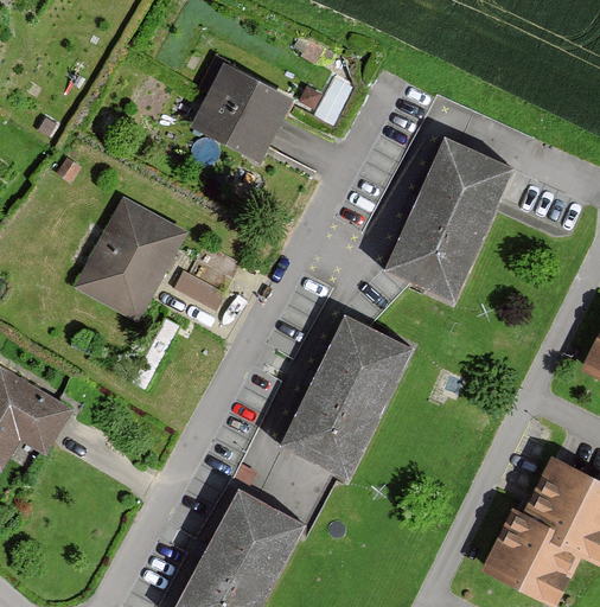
[(280,132),(297,100),(227,62),(208,96),(280,132)]
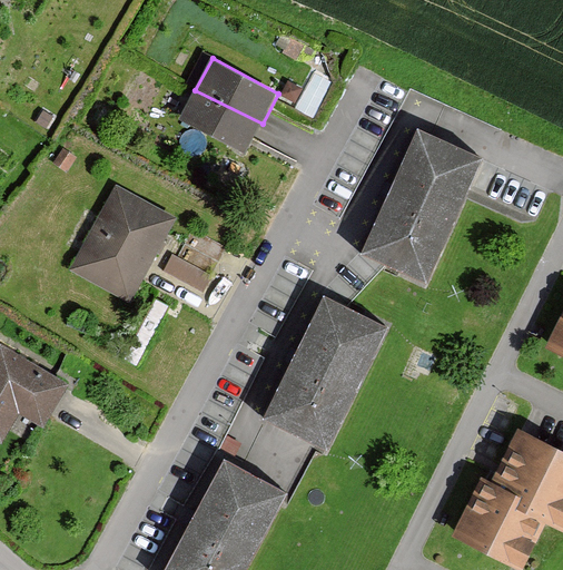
[(263,124),(195,90),(179,115),(249,154),(263,124)]
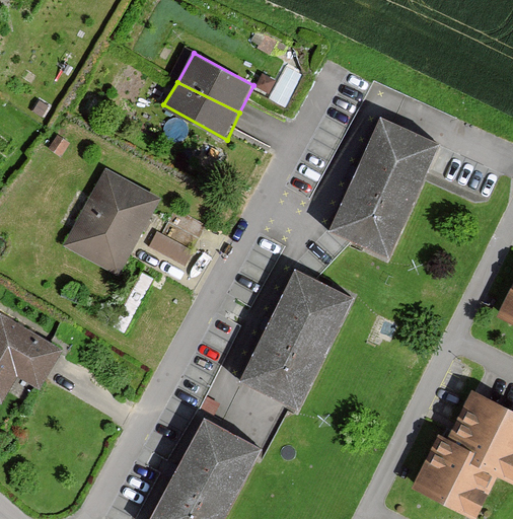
[(439,144),(379,117),(327,231),(387,257),(439,144)]
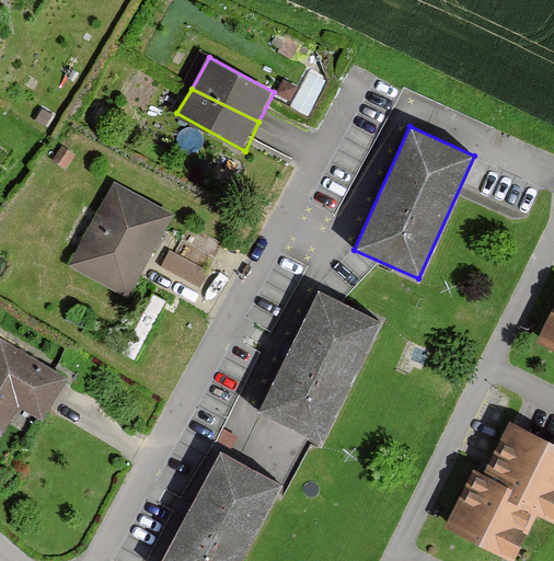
[(176,216),(118,184),(72,268),(131,299),(176,216)]
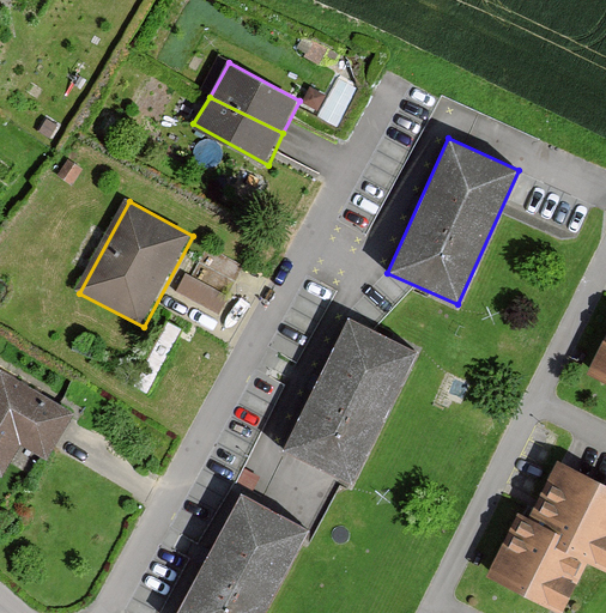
[(417,351),(347,316),(283,448),(352,481),(417,351)]
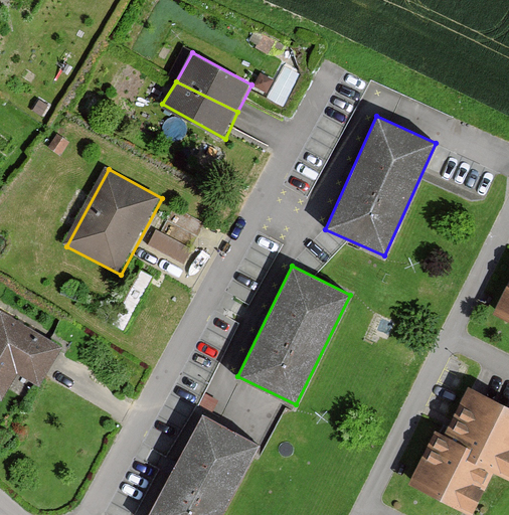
[(508,290),(496,316),(508,321),(508,290)]
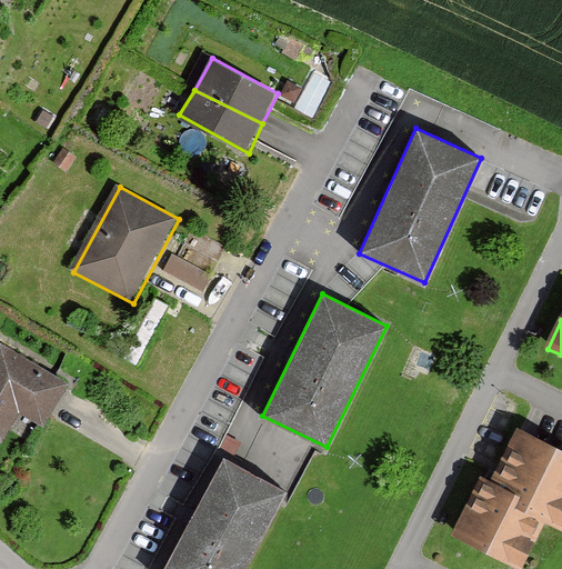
[(71,380),(6,345),(0,353),(0,438),(6,441),(21,412),(46,426),(71,380)]
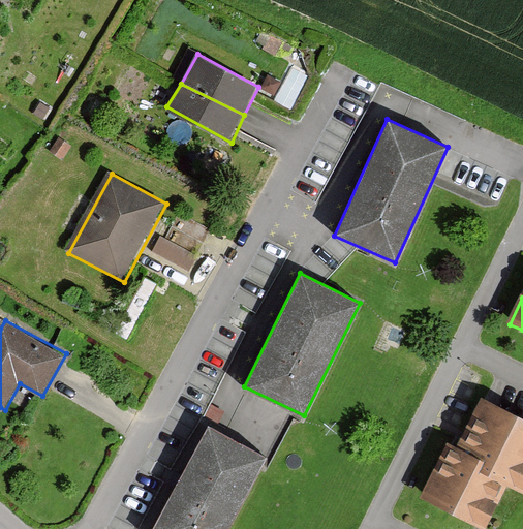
[(522,416),(484,398),(458,449),(448,444),(422,498),(484,528),(504,486),(522,494),(522,416)]
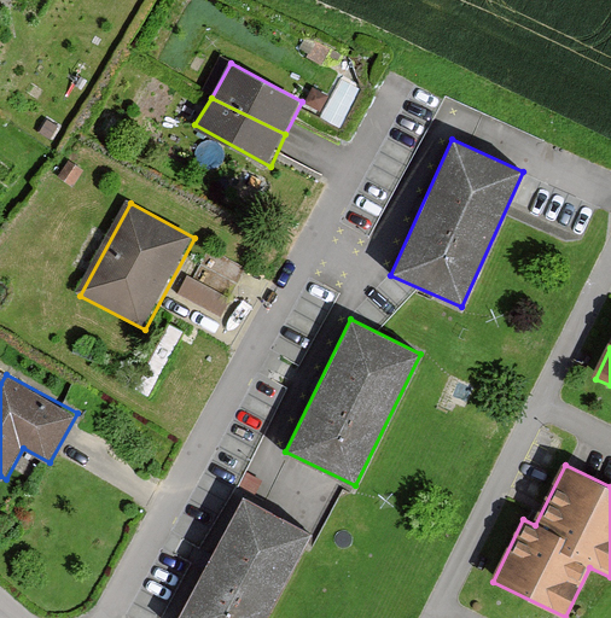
[(265,617),(312,534),(244,497),(179,617),(265,617)]
